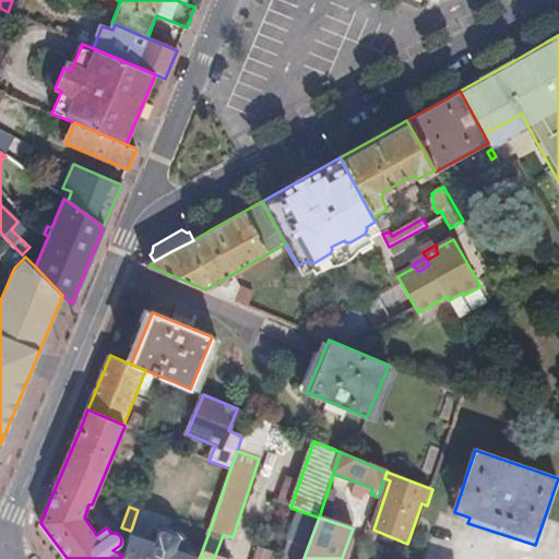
[(122,555),(120,558),(199,558),(201,554),(131,530),(130,531),(122,555)]
